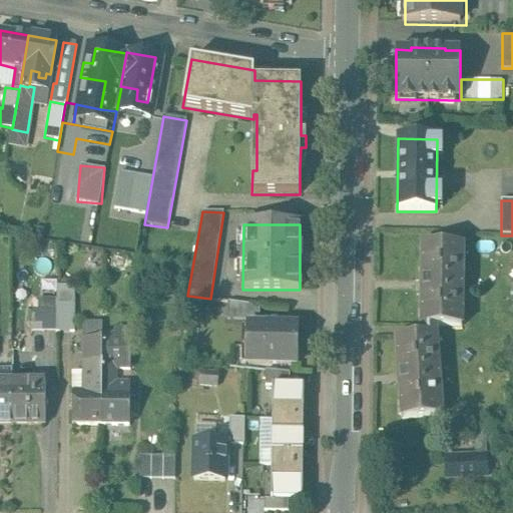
[(463,245),(423,244),(421,328),(423,328),(423,327),(434,328),(436,328),(461,328),(462,295),(463,295),(463,279),(462,279),(463,245)]
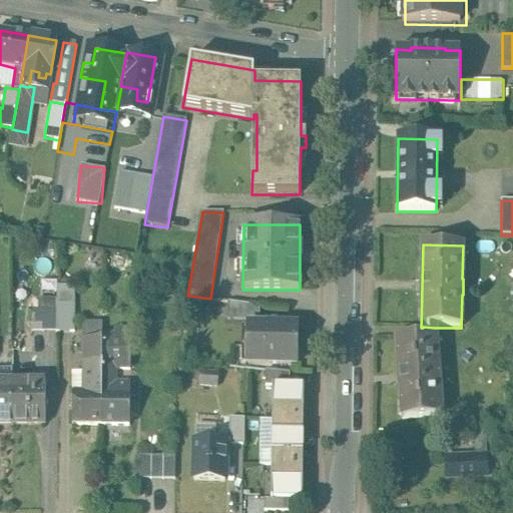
[(76,331),(75,286),(58,286),(58,298),(36,299),(37,332),(76,331)]
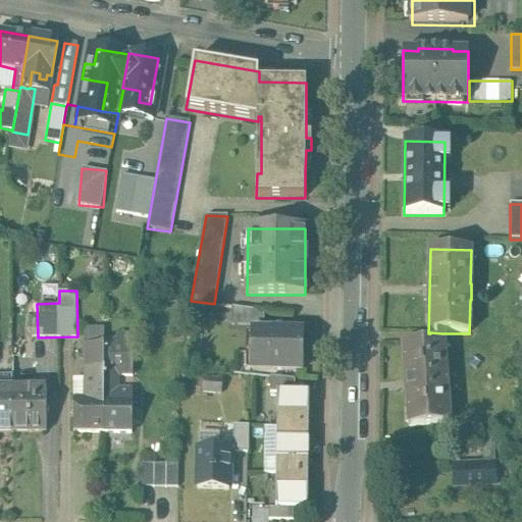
[(84,384),(74,384),(73,433),(102,433),(103,433),(103,400),(103,382),(104,342),(104,329),(82,329),(85,347),(84,384)]
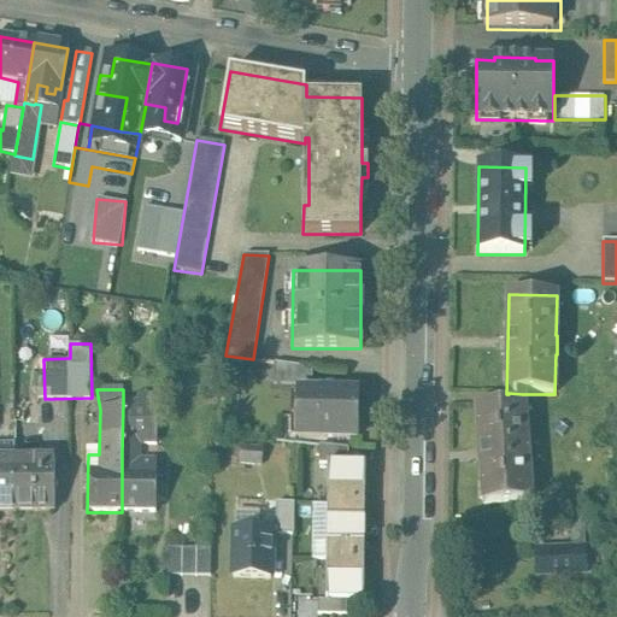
[(358,393),(312,393),(311,417),(298,417),(298,438),(357,439),(358,393)]
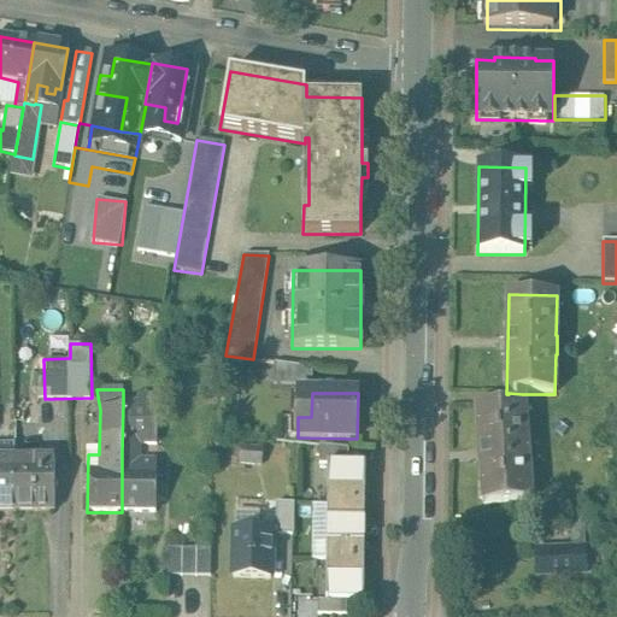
[(523,404),(507,405),(507,404),(506,404),(506,405),(476,406),(483,505),(532,501),(529,463),(530,463),(529,442),(528,442),(524,403),(523,403),(523,404)]
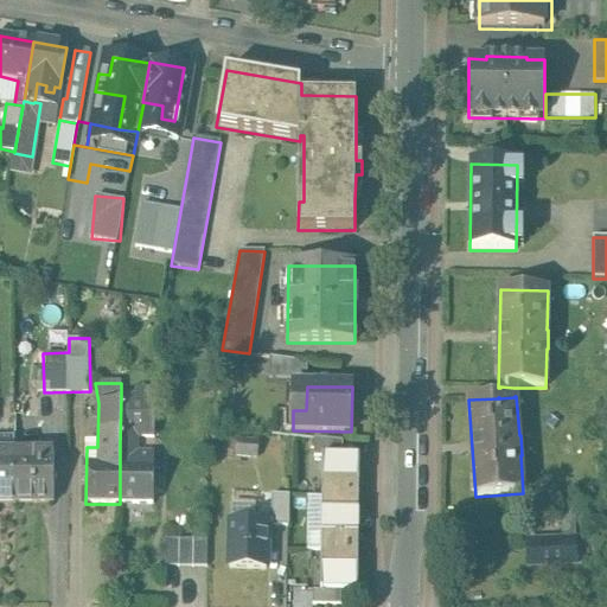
[(154,397),(121,397),(120,445),(129,445),(129,438),(153,439),(154,397)]
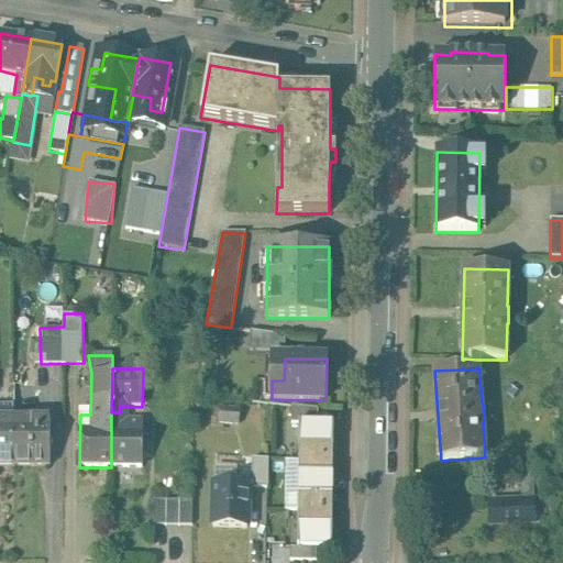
[(142,407),(120,406),(120,412),(111,412),(111,431),(135,432),(135,427),(142,427),(142,407)]
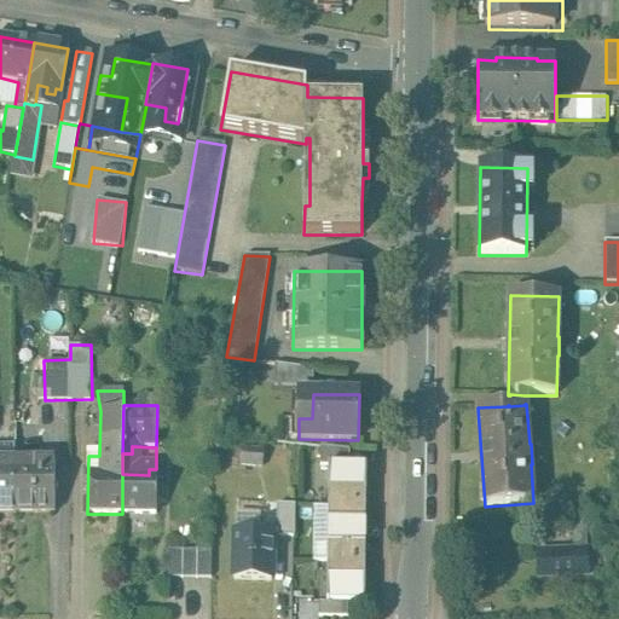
[(350,451),(320,447),(320,467),(329,467),(350,467),(350,451)]
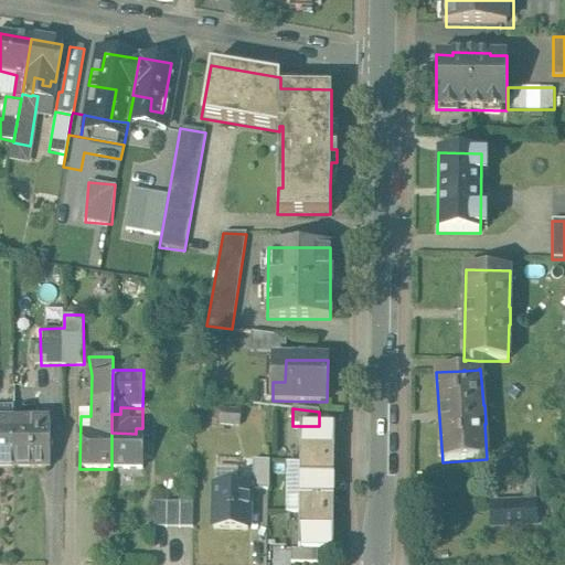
[(240,412),(222,411),(221,424),(238,425),(240,412)]
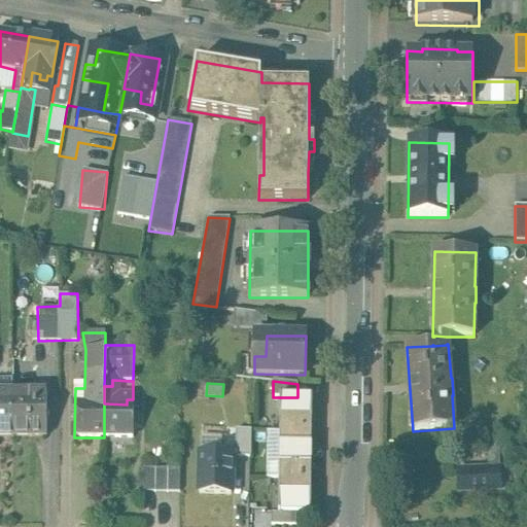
[(46,436),(46,391),(12,392),(12,396),(12,437),(46,436)]
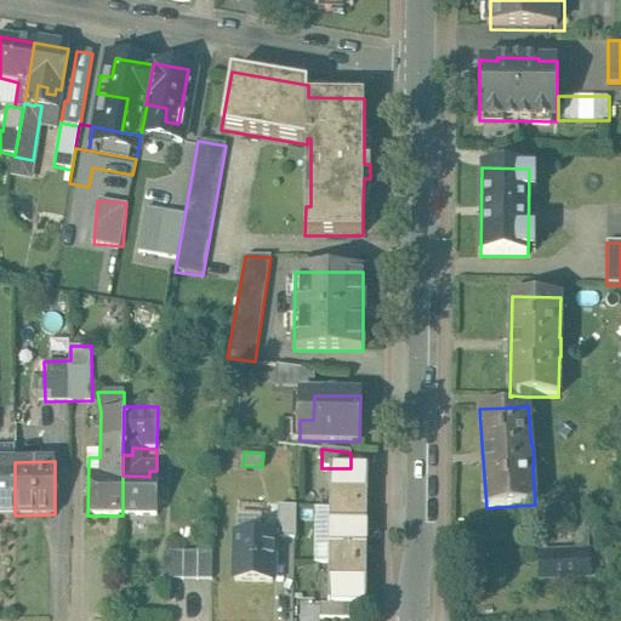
[(0,514),(15,516),(15,467),(0,466),(0,514)]
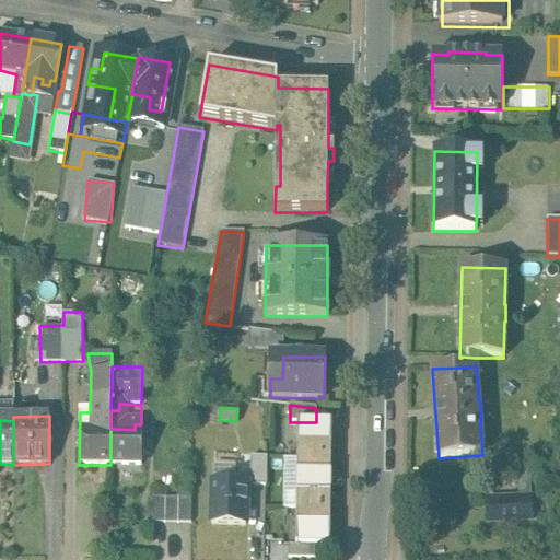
[(316,422),(298,422),(296,444),(298,444),(296,458),(330,459),(331,445),(331,422),(316,422)]
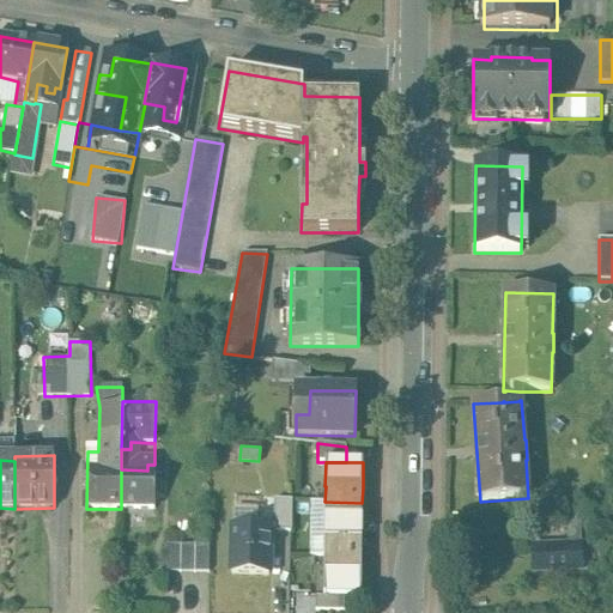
[(147,471),(121,469),(121,509),(155,509),(155,465),(147,465),(147,471)]
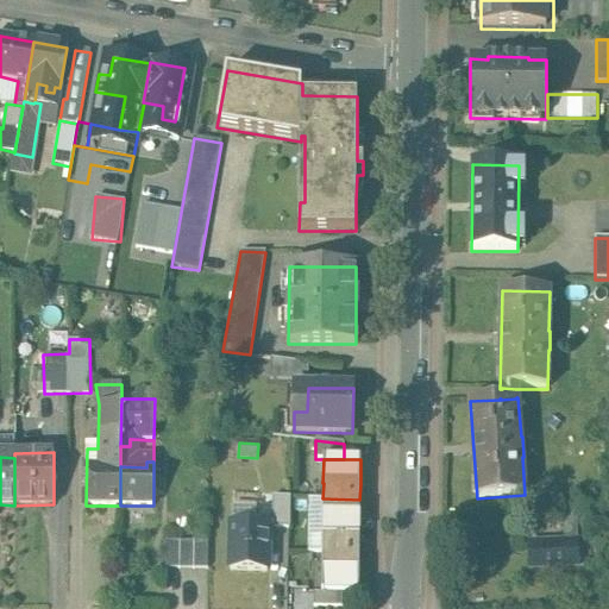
[(289,497),(272,496),(272,528),(289,528),(289,497)]
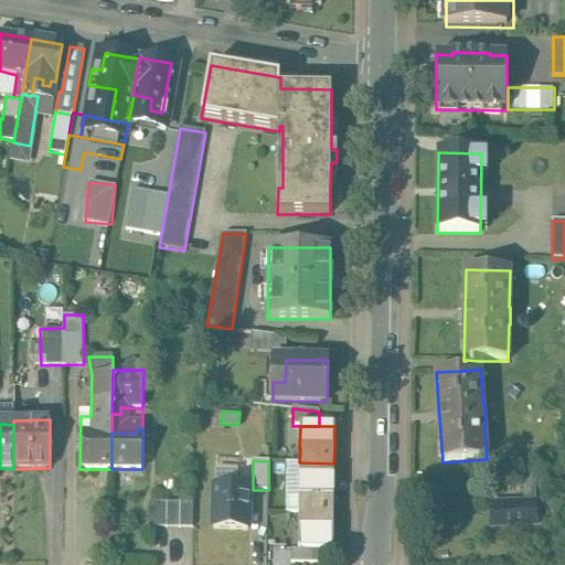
[(333,464),(299,462),(299,476),(333,477),(333,464)]
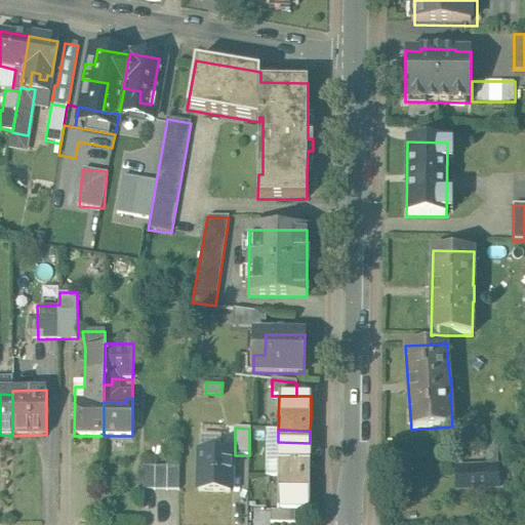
[(509,439),(485,440),(486,454),(510,452),(509,439)]
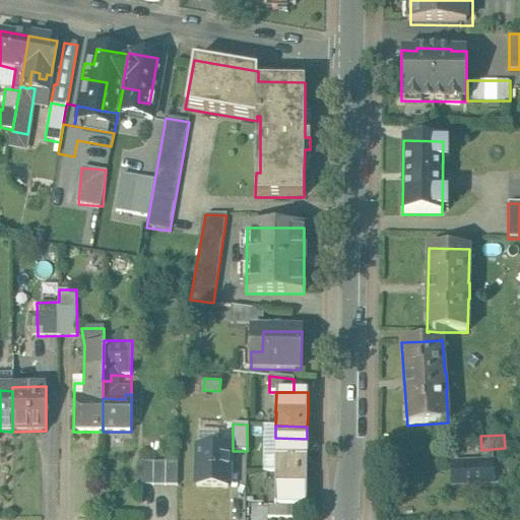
[(275,438),(275,459),(275,472),(307,472),(307,460),(307,459),(308,439),(307,439),(275,438)]
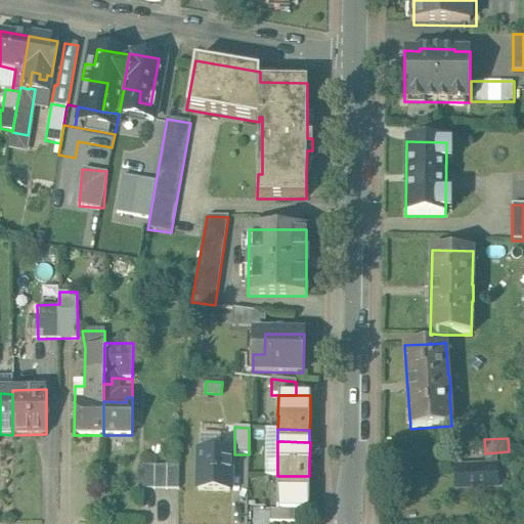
[(230,452),(201,452),(199,490),(229,490),(230,452)]
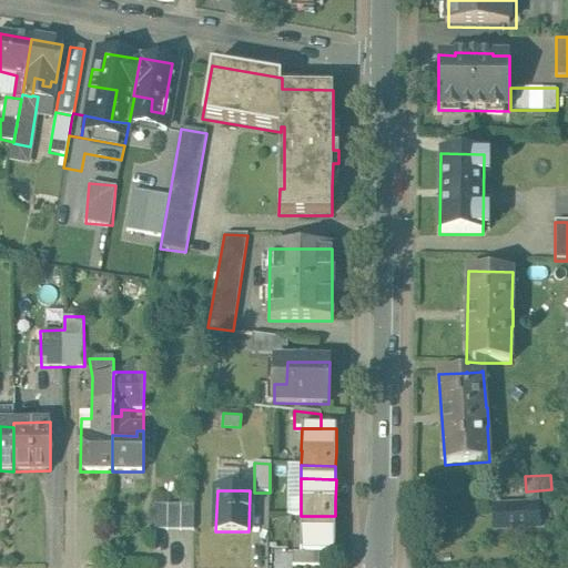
[(194,506),(154,505),(154,530),(193,531),(194,506)]
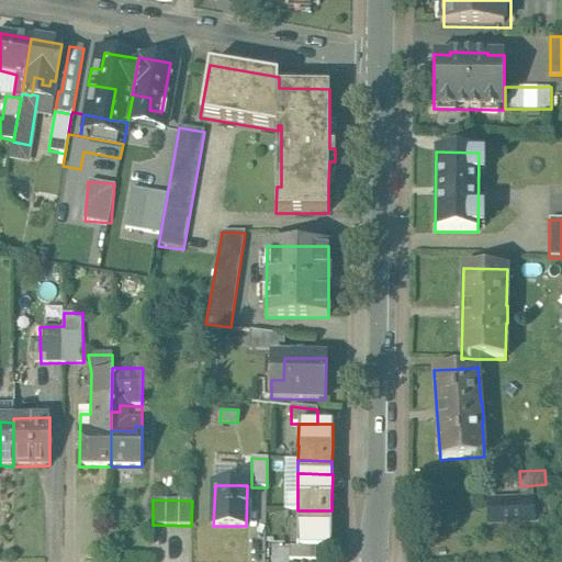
[(531,501),(489,503),(490,525),(532,523),(531,502),(531,501)]
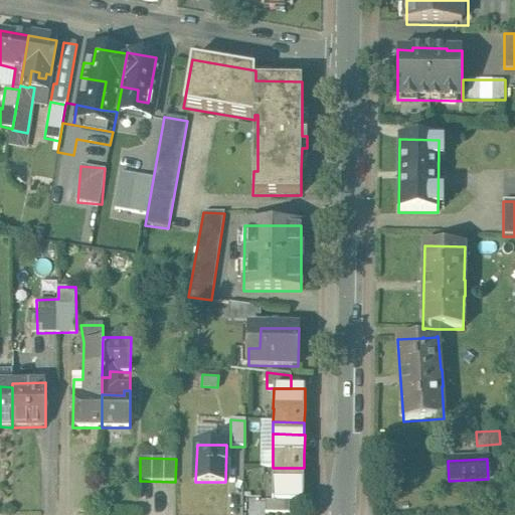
[(304,468),(273,468),(273,481),(272,481),(272,501),(289,502),(304,502),(304,481),(304,468)]
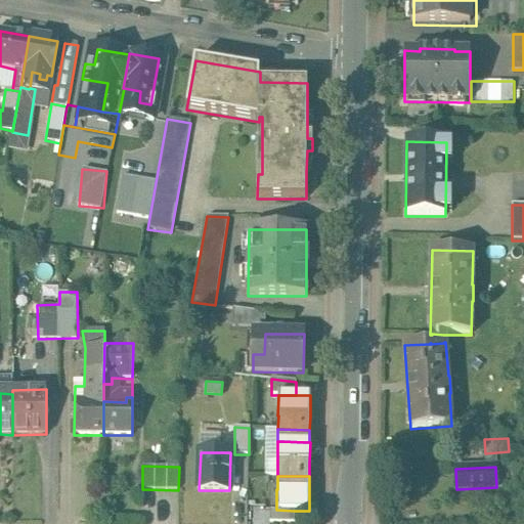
[(276,510),(270,510),(269,522),(294,523),(294,511),(276,510)]
